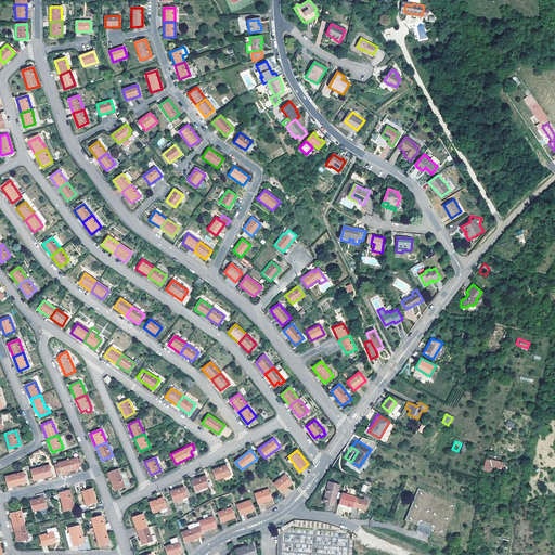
[(77,459),(59,463),(59,465),(61,473),(61,474),(79,469),(79,466),(81,466),(80,461),(78,462),(77,459)]
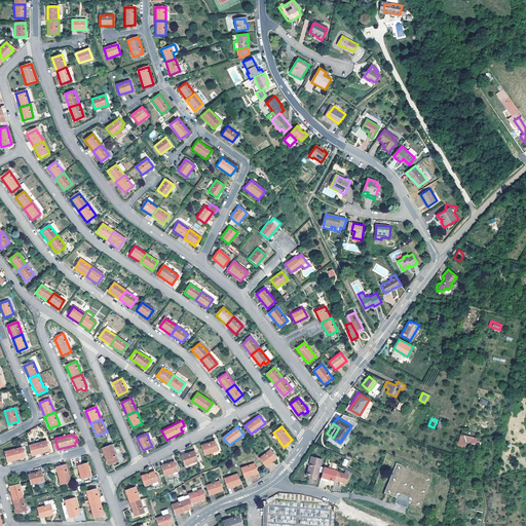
[(464,435),(461,435),(460,440),(459,439),(458,444),(465,446),(466,444),(465,444),(465,441),(475,443),(476,438),(467,436),(464,435)]
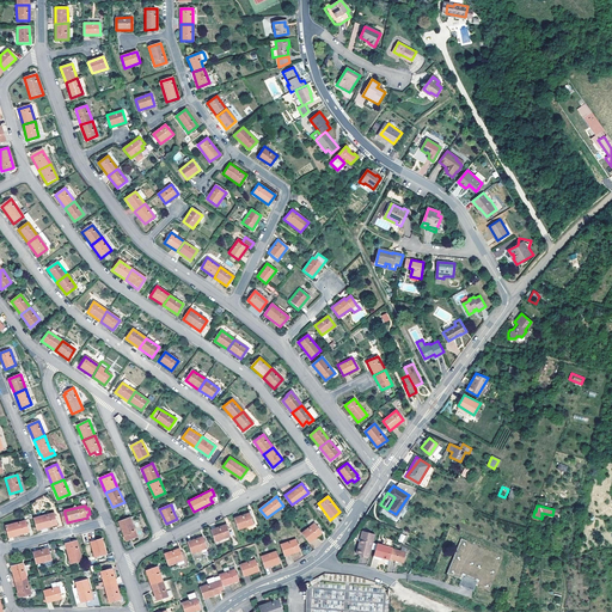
[(54,513),(34,519),(36,531),(56,525),(54,513)]
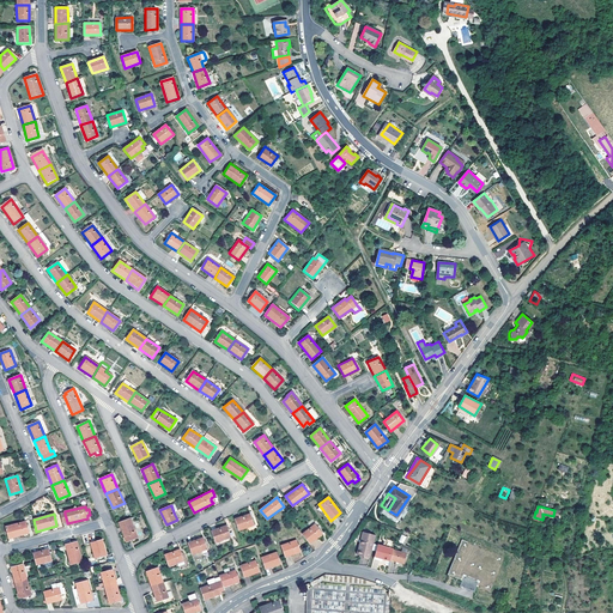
[(249,514),(234,519),(238,530),(253,525),(249,514)]
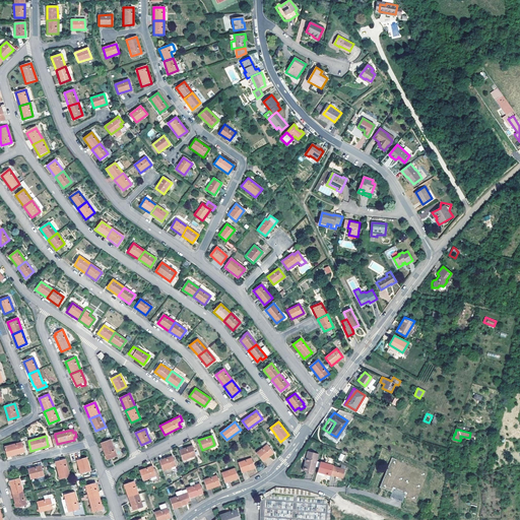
[(111,440),(101,444),(107,460),(117,456),(111,440)]
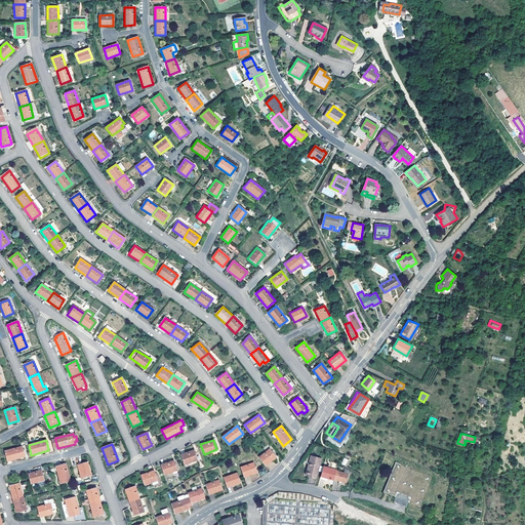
[(4,451),(7,461),(24,457),(22,447),(4,451)]
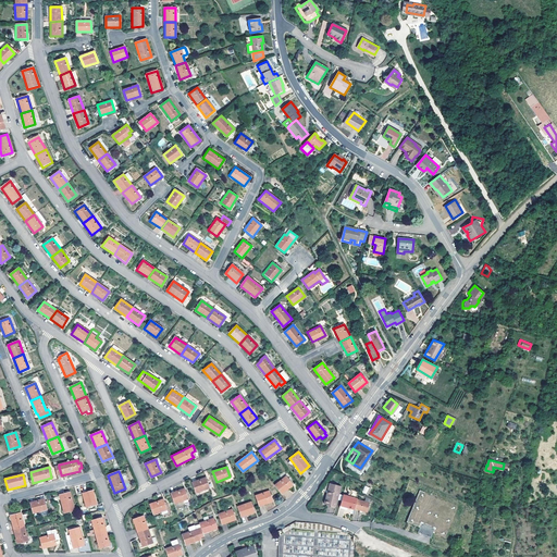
[(286,475),(274,485),(281,494),(293,485),(286,475)]
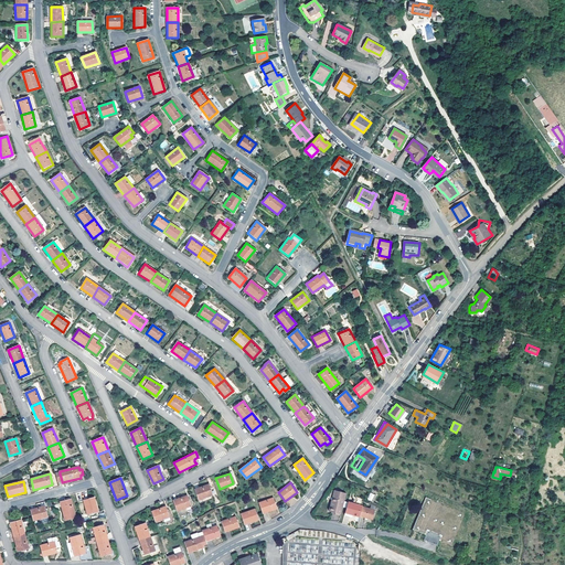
[(209,484),(194,489),(198,500),(212,494),(209,484)]
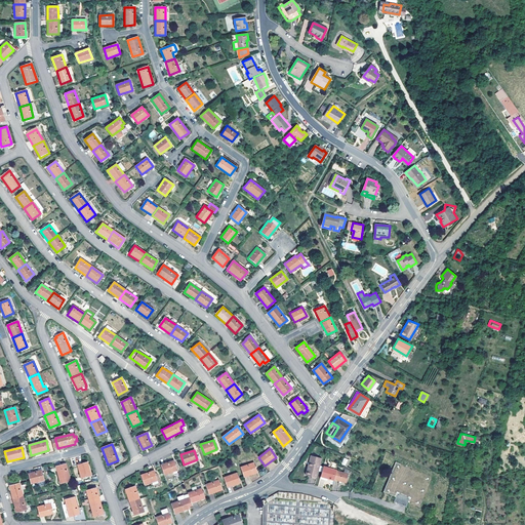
[(319,465),(321,457),(312,455),(311,461),(309,460),(306,475),(316,477),(318,471),(322,471),(323,467),(319,465)]
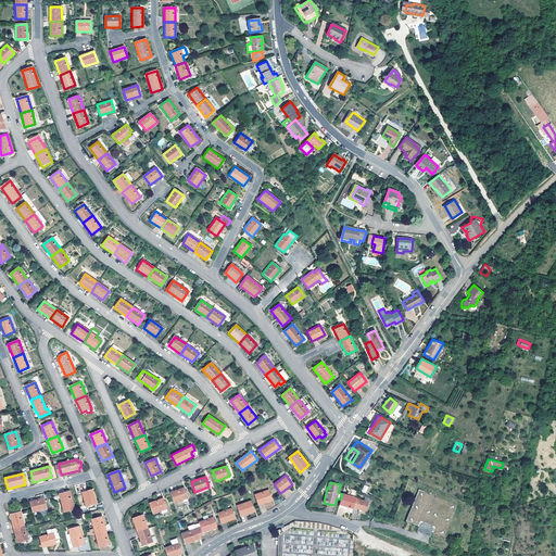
[(184,488),(169,492),(173,503),(187,497),(184,488)]
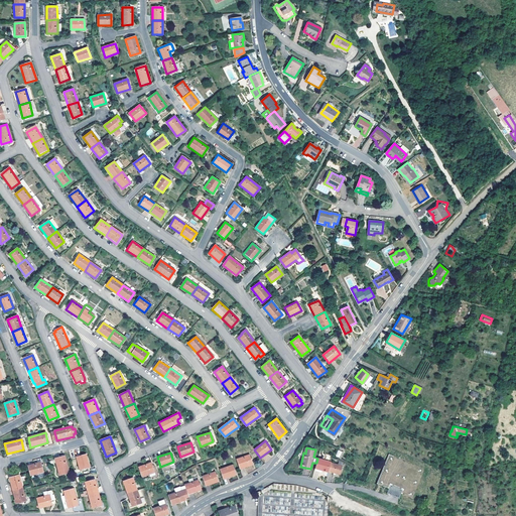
[(76,457),(80,470),(89,467),(86,454),(76,457)]
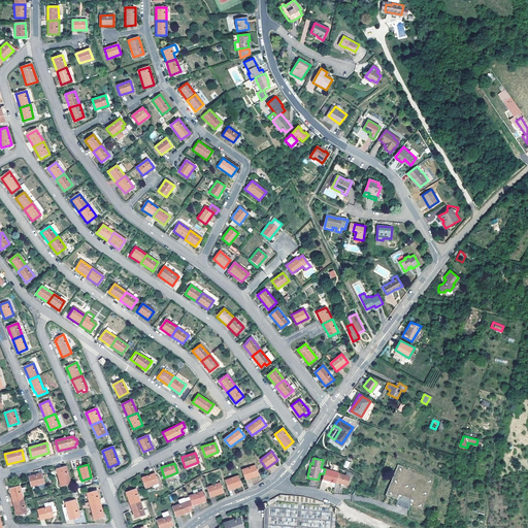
[(255,465),(241,470),(244,480),(258,474),(255,465)]
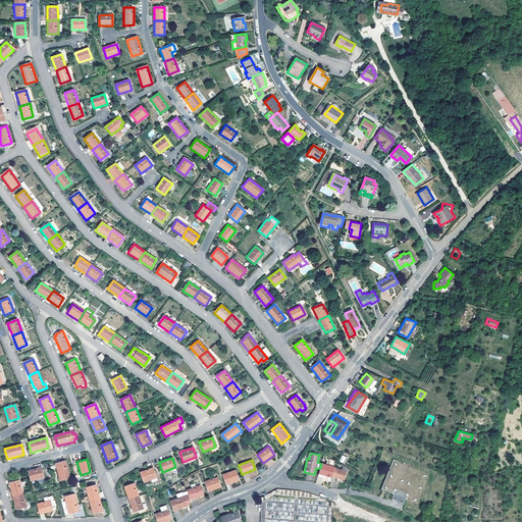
[(324,465),(321,464),(320,468),(318,474),(318,476),(324,478),(325,476),(331,478),(332,476),(334,468),(335,464),(325,461),(324,465)]
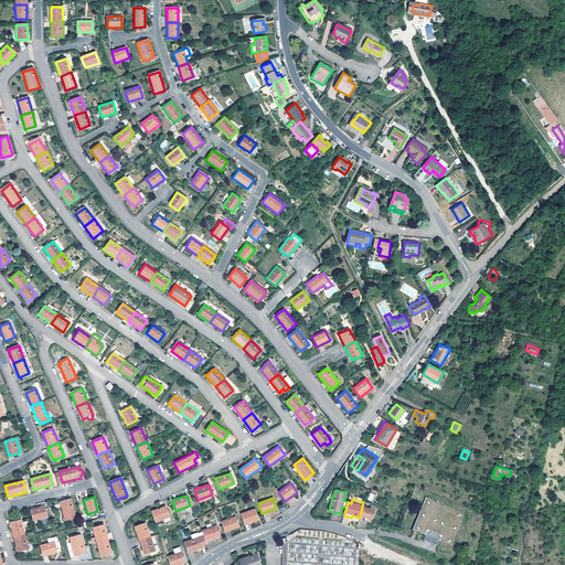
[(419,513),(413,530),(426,535),(424,540),(437,545),(441,535),(425,530),(430,516),(425,514),(428,507),(430,501),(426,499),(420,513),(419,513)]
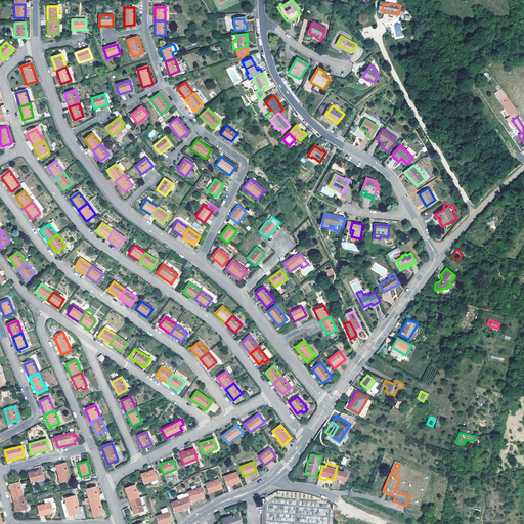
[(55,466),(59,483),(70,481),(66,464),(55,466)]
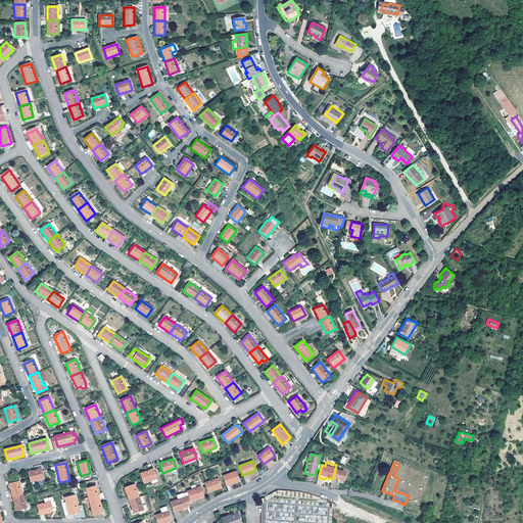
[(28,472),(31,482),(38,480),(44,479),(41,469),(28,472)]
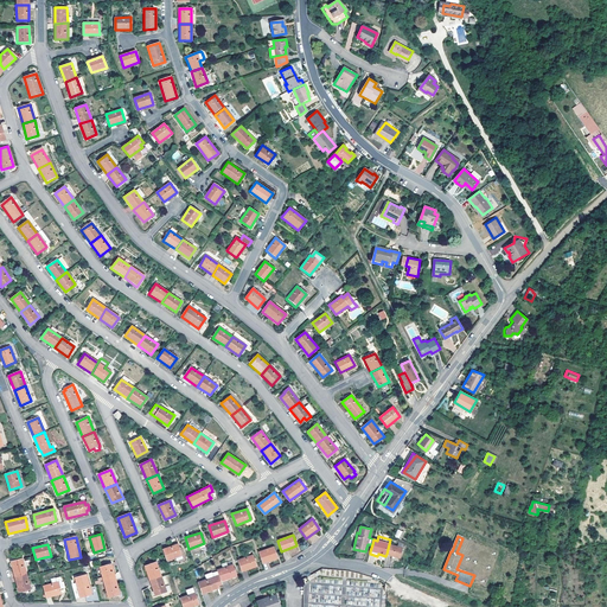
[(178,544),(163,549),(167,561),(183,555),(178,544)]
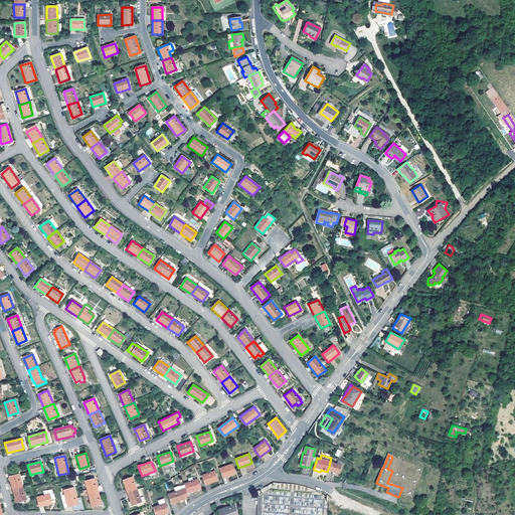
[(330,462),(328,470),(339,473),(341,465),(330,462)]
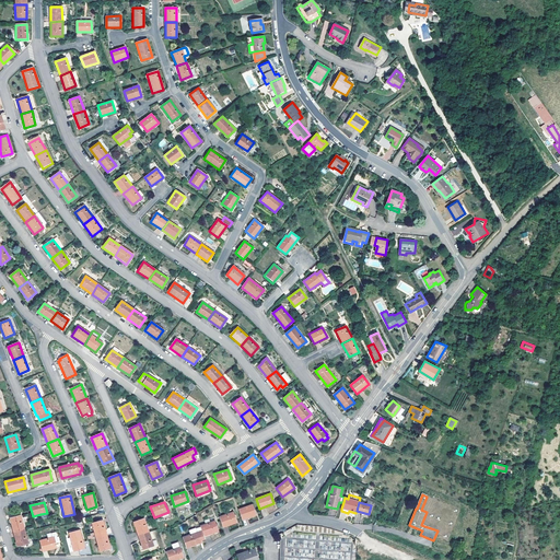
[(252,504),(238,509),(242,520),(256,515),(252,504)]
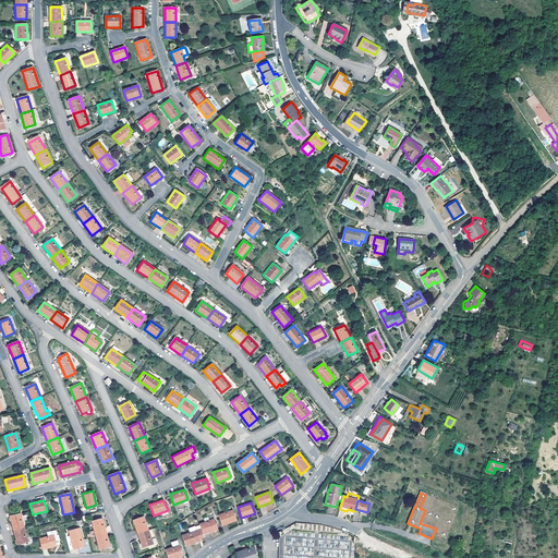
[(232,510),(218,514),(222,525),(237,520),(232,510)]
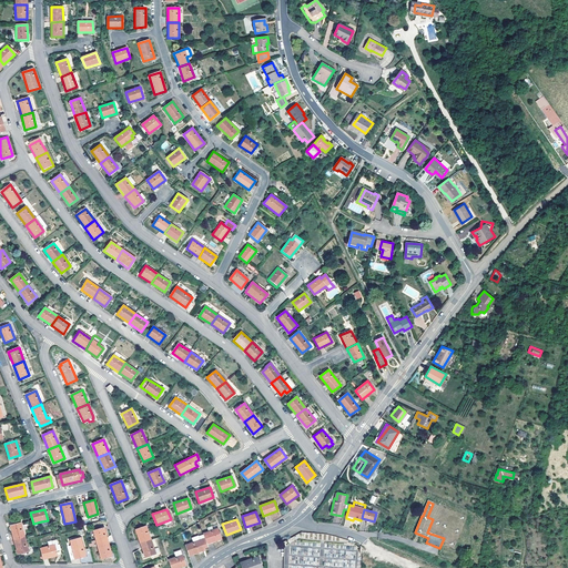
[(21,524),(10,526),(13,540),(24,537),(21,524)]
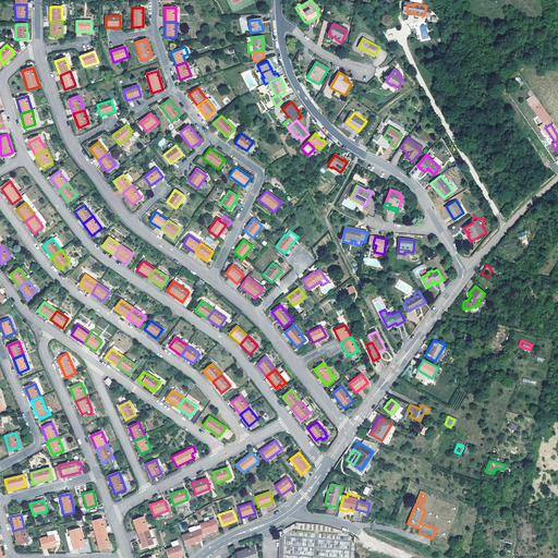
[(133,520),(138,533),(149,530),(144,516),(133,520)]
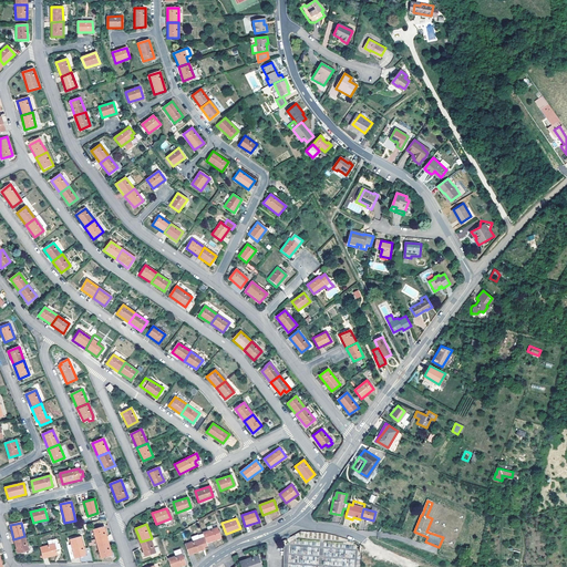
[(203,533),(206,543),(220,538),(216,524),(209,525),(212,529),(203,533)]
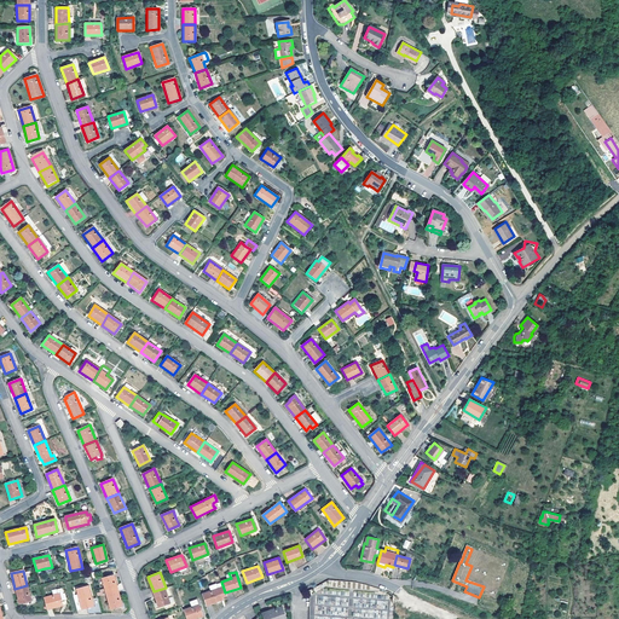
[(114,574),(102,578),(105,594),(117,590),(114,574)]
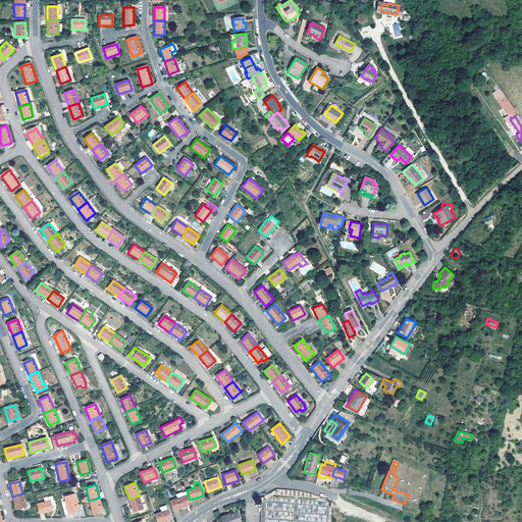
[(170,501),(173,511),(187,506),(183,492),(176,494),(178,498),(170,501)]
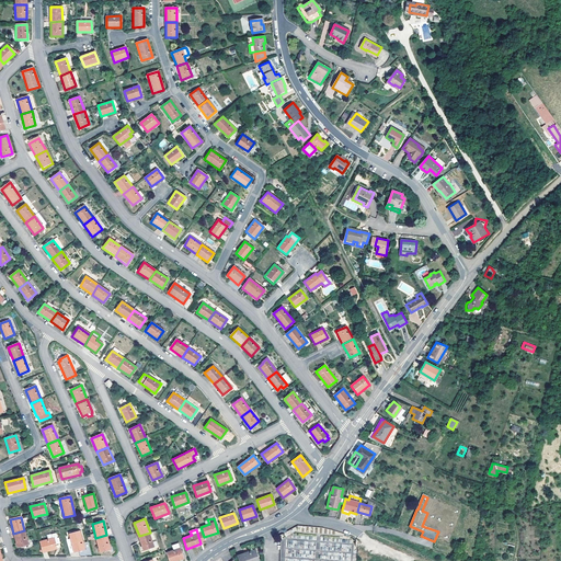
[(24,530),(13,534),(16,548),(27,545),(24,530)]
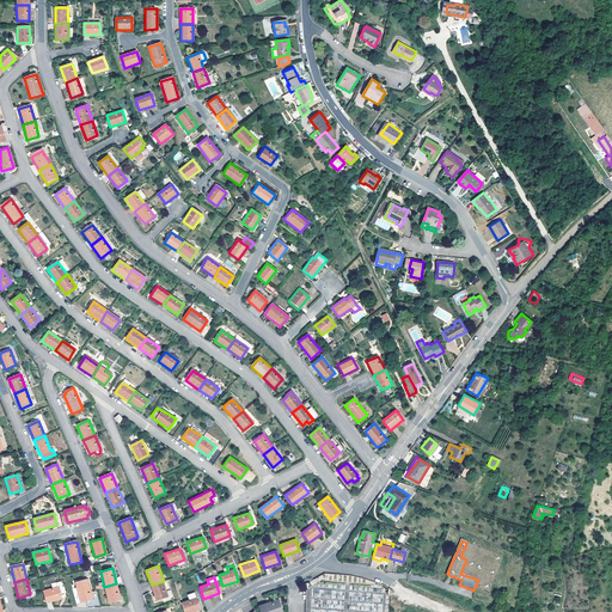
[(86,579),(74,582),(75,587),(72,588),(75,603),(79,601),(80,603),(91,599),(86,579)]
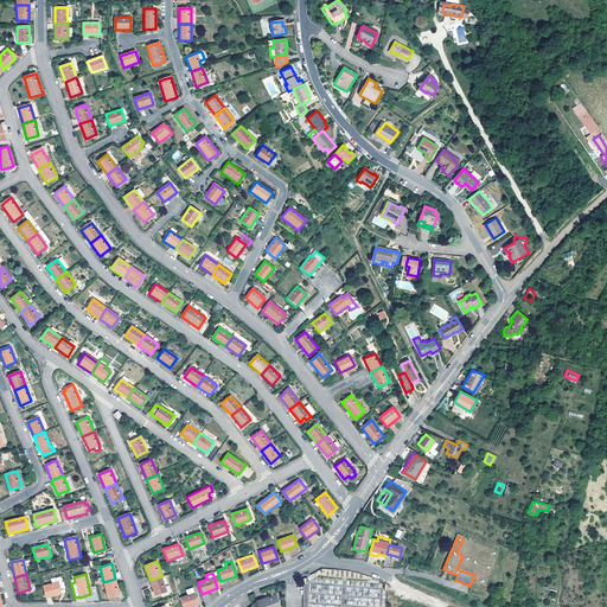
[(166,586),(163,576),(151,580),(155,595),(172,589),(170,585),(166,586)]
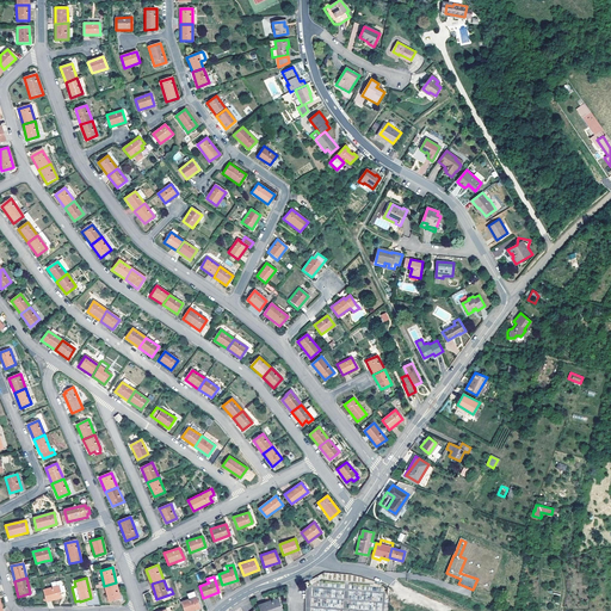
[(116,582),(104,586),(109,602),(121,598),(116,582)]
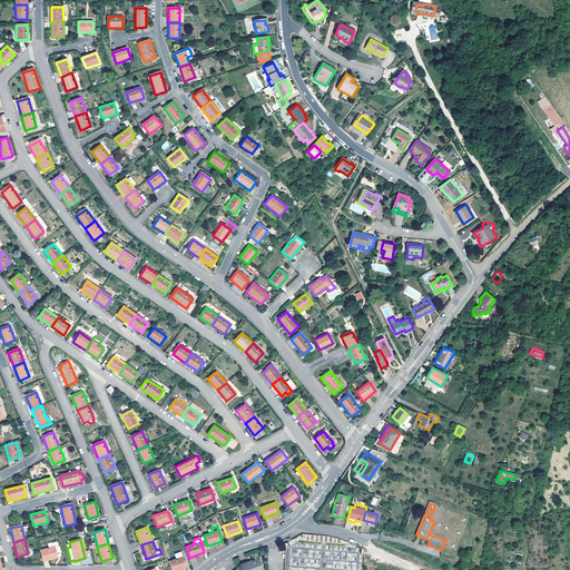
[(39,550),(42,561),(57,558),(55,547),(39,550)]
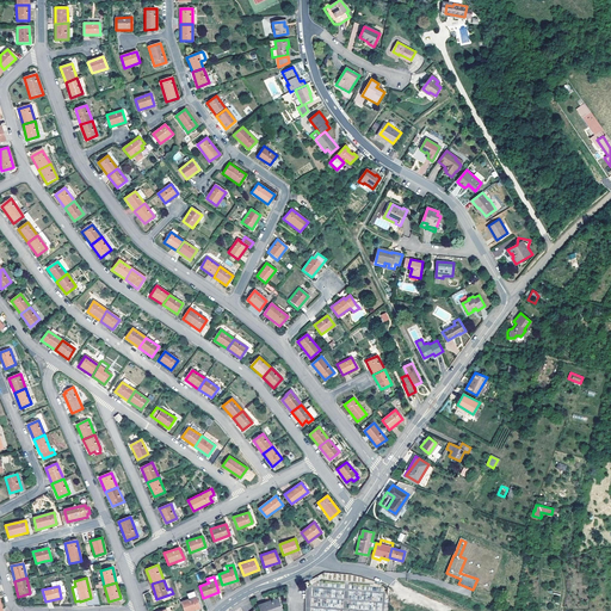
[(181,602),(184,610),(191,610),(201,609),(195,591),(187,593),(189,599),(181,602)]
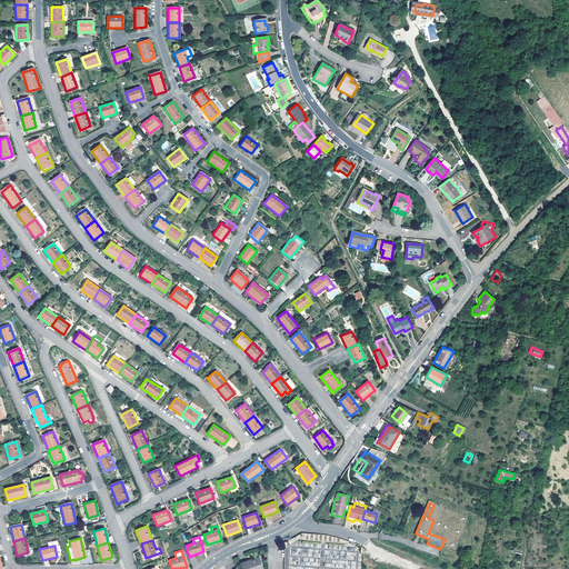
[(259,568),(262,568),(259,558),(240,565),(241,568),(259,568)]
